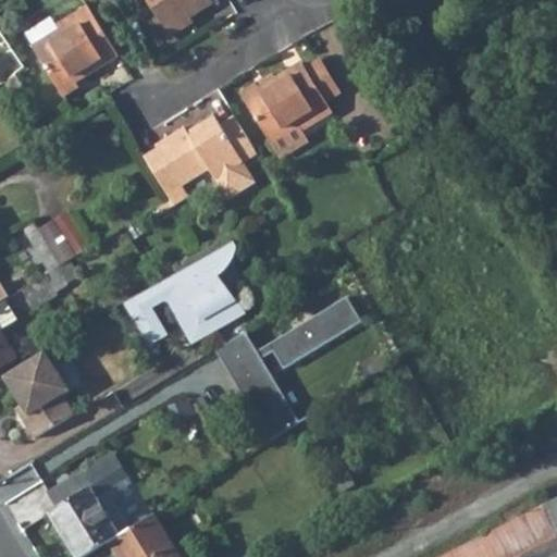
[(147,0),(170,36),(194,21),(192,16),(214,2),(212,0),(147,0)]
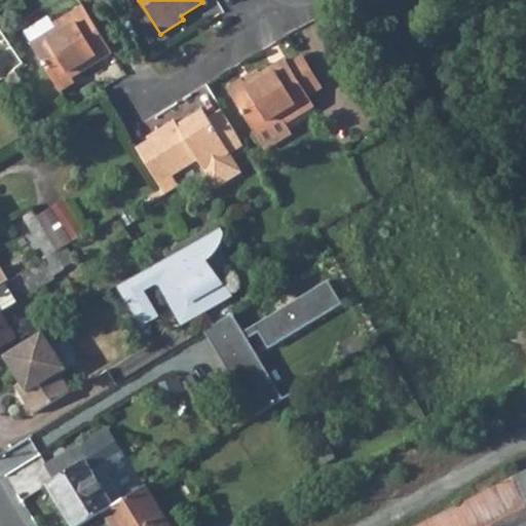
[(71,75),(111,51),(83,4),(54,22),(57,27),(31,42),(59,88),(74,79),(71,75)]
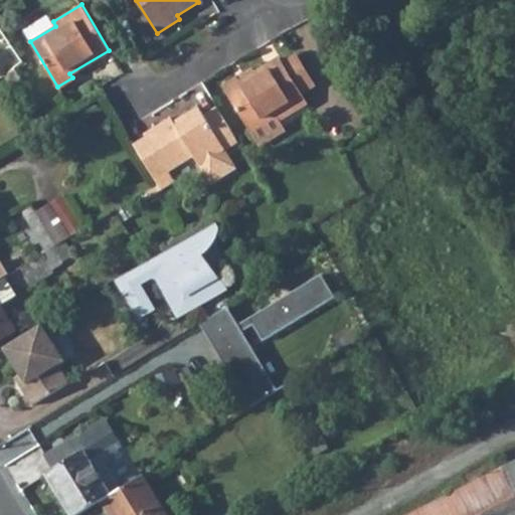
[(282,61),(303,95),(317,87),(297,53),(282,61)]
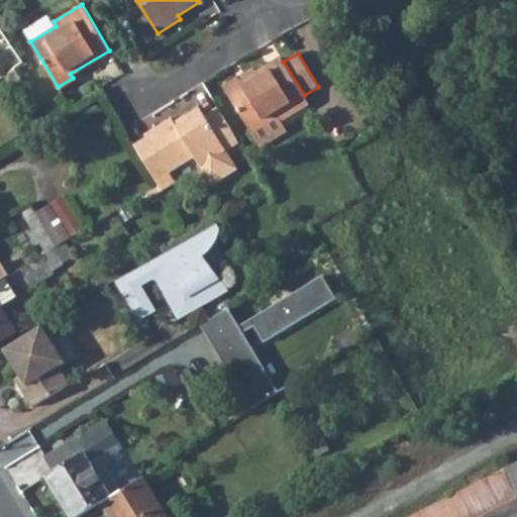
[(239,78),(224,87),(251,132),(281,115),(283,119),(309,104),(304,95),(283,62),(282,58),(242,82),(239,78)]
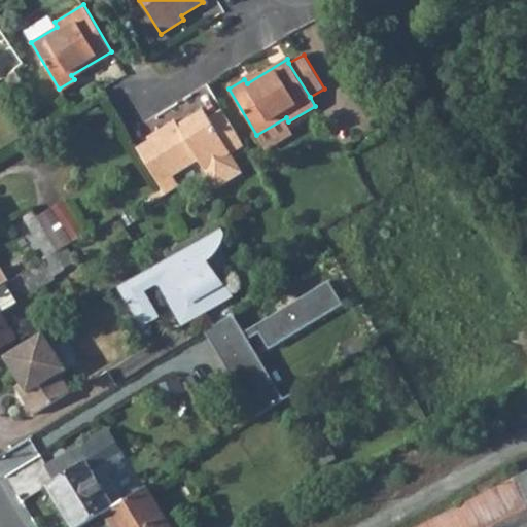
[(3,76),(36,130),(47,123),(14,69),(3,76)]
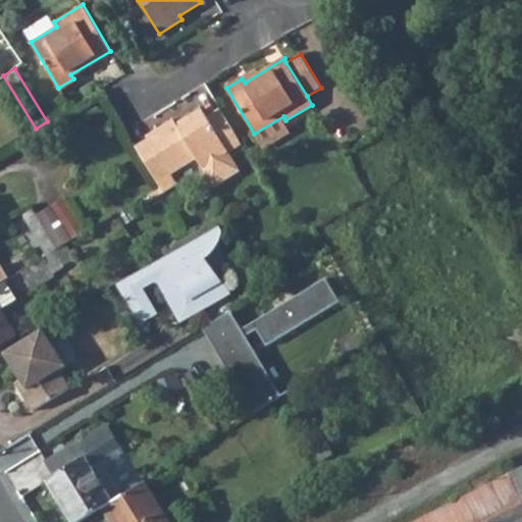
[(173,121),(148,137),(150,141),(137,148),(160,187),(163,192),(176,183),(171,173),(196,158),(214,188),(240,172),(228,152),(242,144),(221,110),(208,119),(203,110),(185,121),(188,125),(179,131),(176,125),(173,121)]
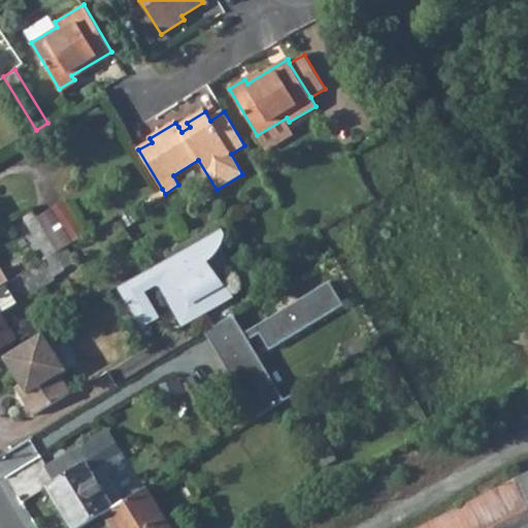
[(257,135),(266,152),(296,133),(289,122),(287,118),(257,135)]
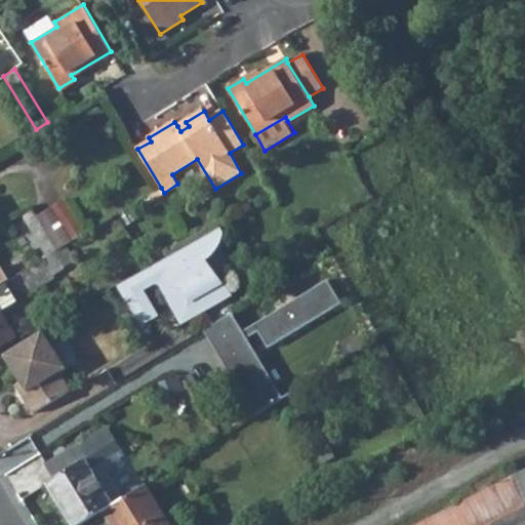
[(177,126),(180,131),(189,126),(186,122),(177,126)]
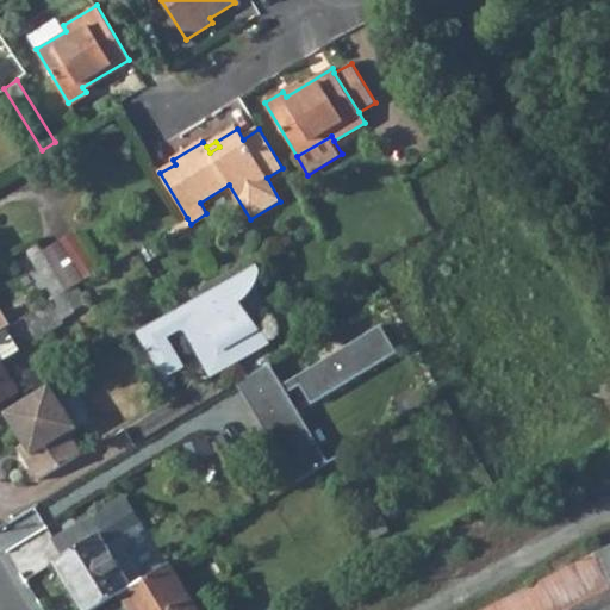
[(58,242),(83,279),(98,271),(74,232),(58,242)]
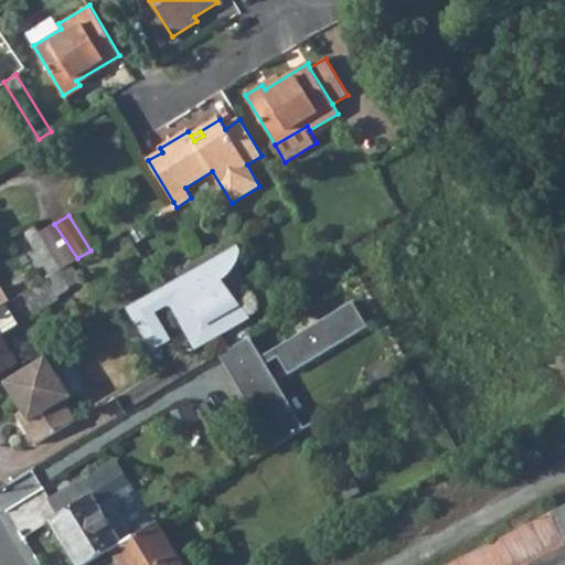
[(35,224),(22,232),(50,277),(61,270),(61,269),(41,233),(35,224)]
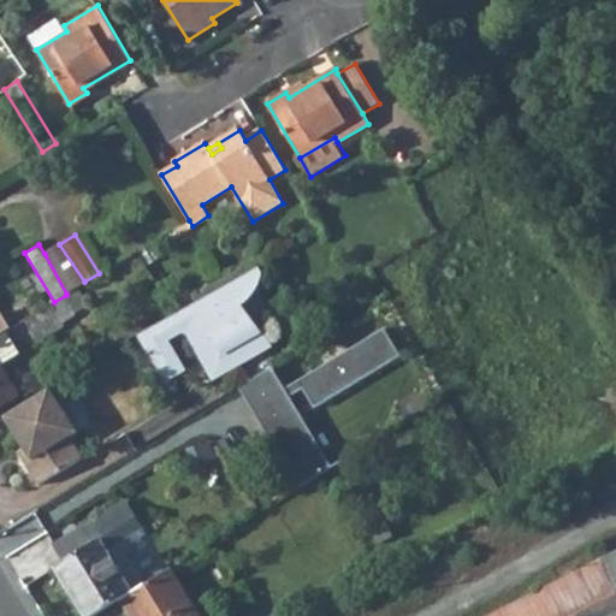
[(45,254),(66,294),(84,282),(59,244),(45,254)]
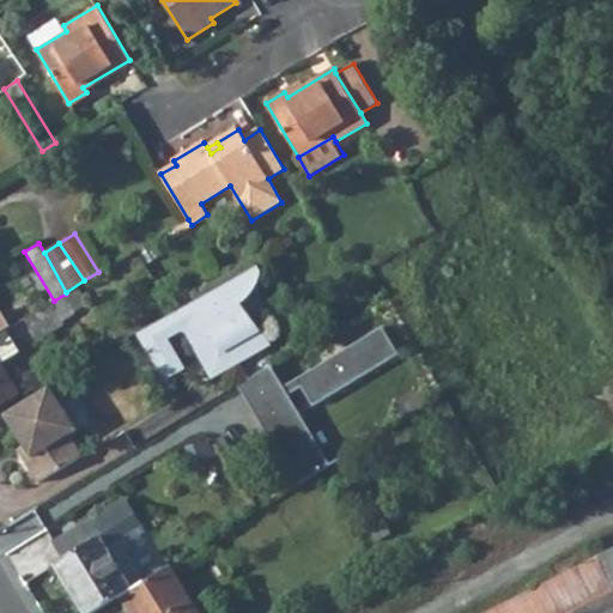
[(138,333),(163,378),(183,368),(167,338),(183,328),(188,329),(198,346),(201,345),(206,352),(202,354),(214,375),(271,343),(269,340),(253,322),(238,302),(243,297),(249,290),(255,281),(258,275),(259,269),(256,266),(226,281),(138,333)]
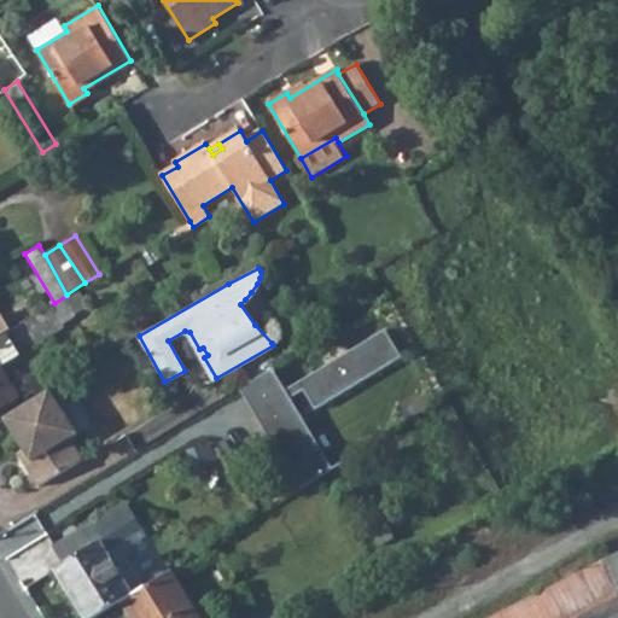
[(53,304),(63,322),(89,305),(80,287),(66,296),(54,303),(53,304)]
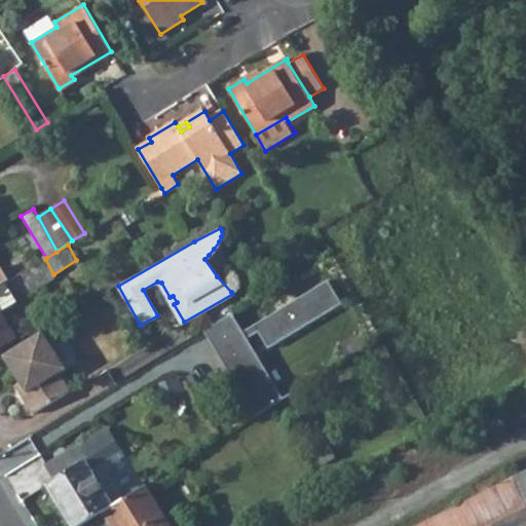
[(45,259),(5,284),(11,294),(27,284),(33,293),(57,279),(53,274),(45,259)]
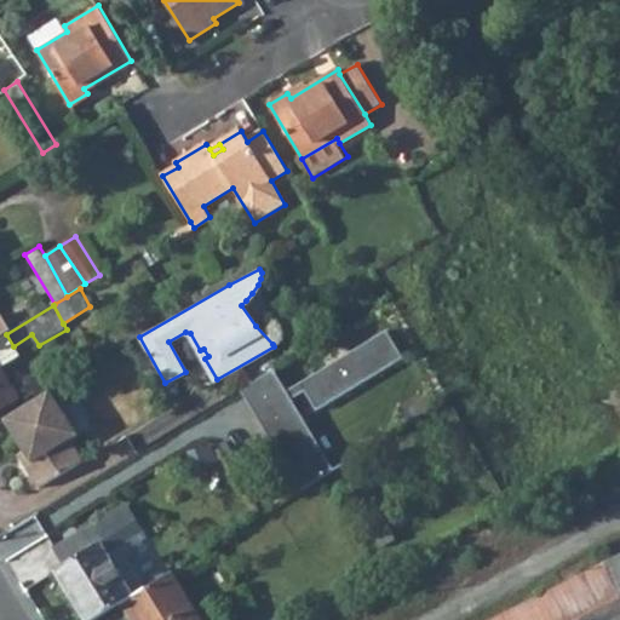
[(0,337),(0,367),(19,356),(13,346),(6,334),(0,337)]
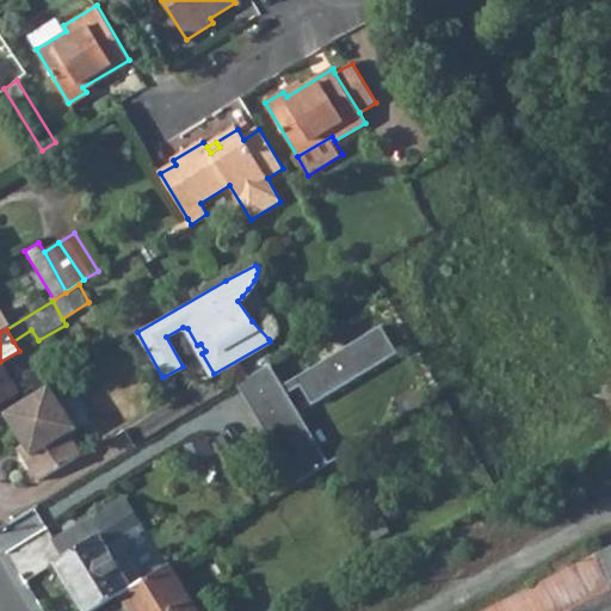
[(246,408),(251,406),(300,485),(325,468),(283,396),(296,388),(307,407),(394,357),(378,329),(278,388),(265,365),(232,386),(246,408)]
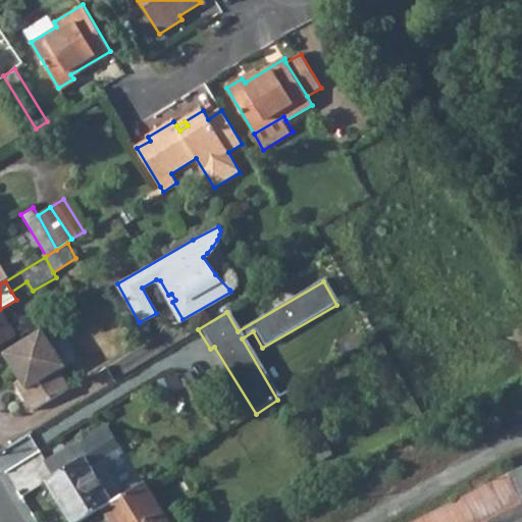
[(0,344),(14,335),(0,311),(0,344)]
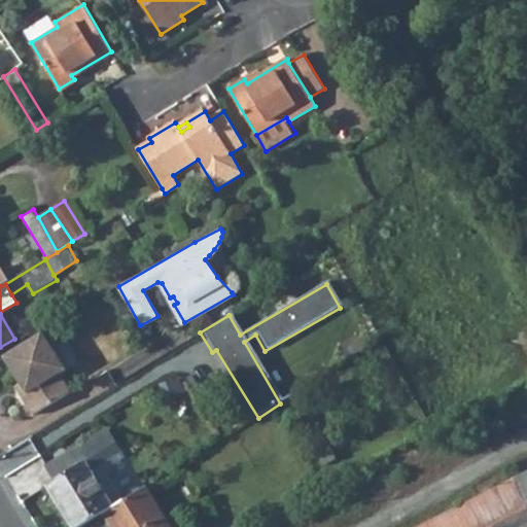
[(43,330),(4,356),(21,382),(27,391),(22,394),(34,414),(71,390),(60,372),(67,367),(43,330)]
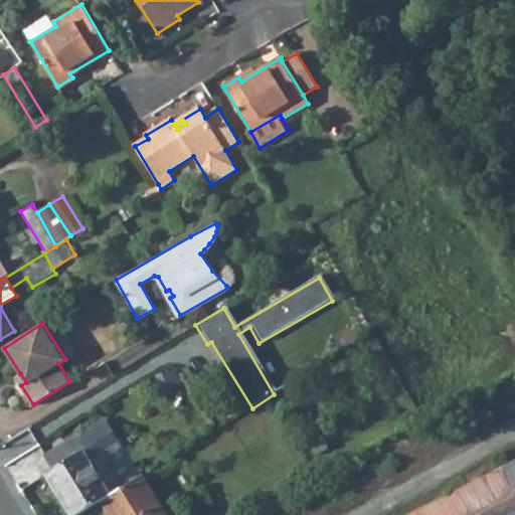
[(211,342),(207,344),(247,410),(252,408),(211,342)]
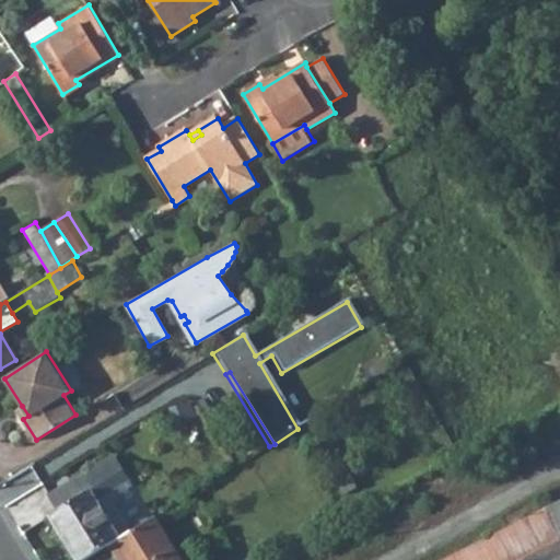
[(16,410),(23,419),(28,416),(22,406),(16,410)]
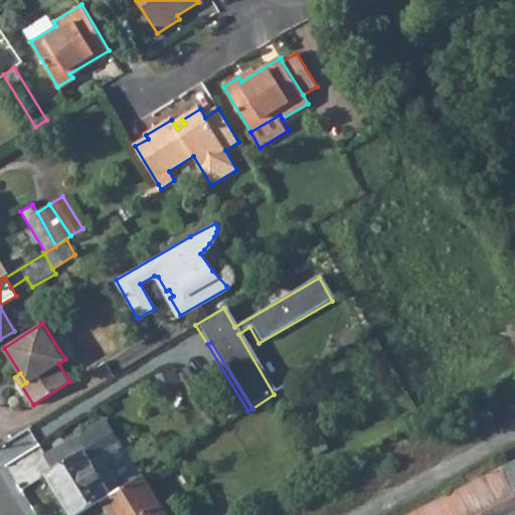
[(297,411),(305,427),(316,421),(308,405),(297,411)]
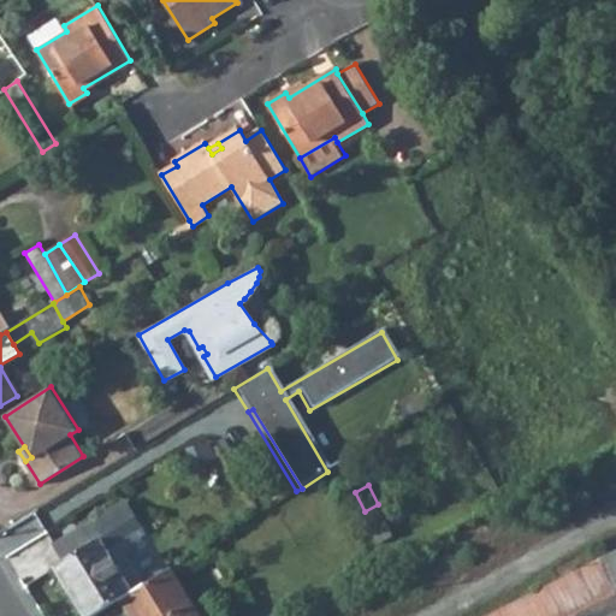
[(54,567),(84,615),(93,615),(123,598),(134,592),(107,550),(100,540),(137,516),(128,501),(53,546),(63,562),(54,567)]
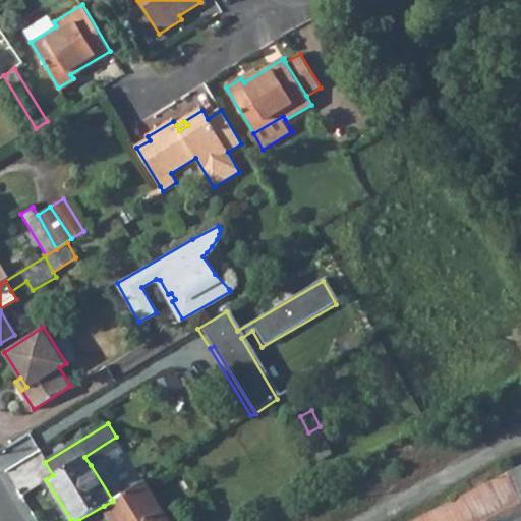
[(84,457),(91,465),(101,459),(122,446),(116,437),(84,457)]
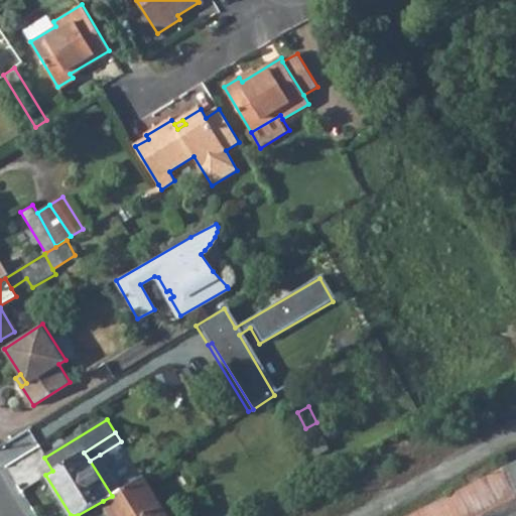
[(90,461),(112,496),(122,490),(100,455),(90,461)]
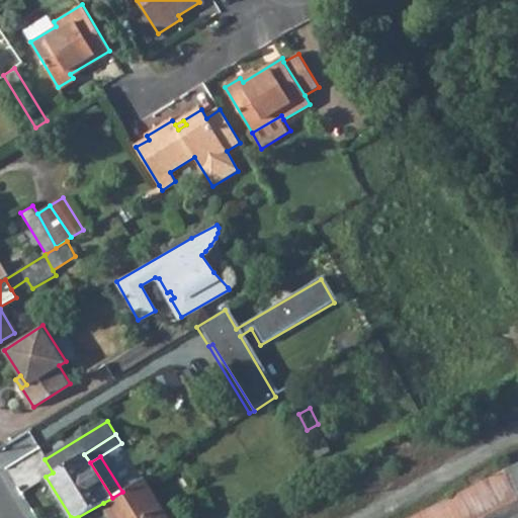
[(37,463),(46,477),(53,472),(45,459),(37,463)]
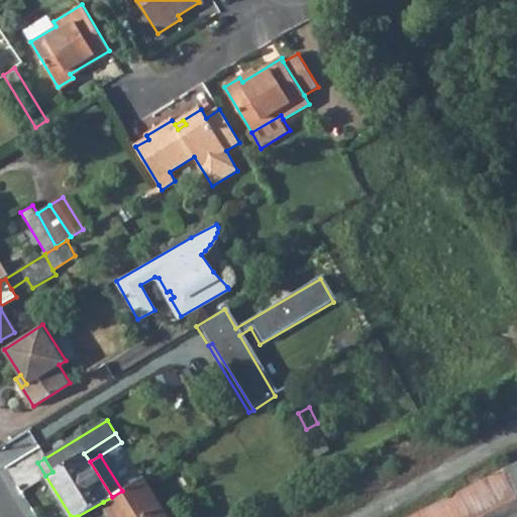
[(483,516),(516,500),(516,462),(410,516),(483,516)]
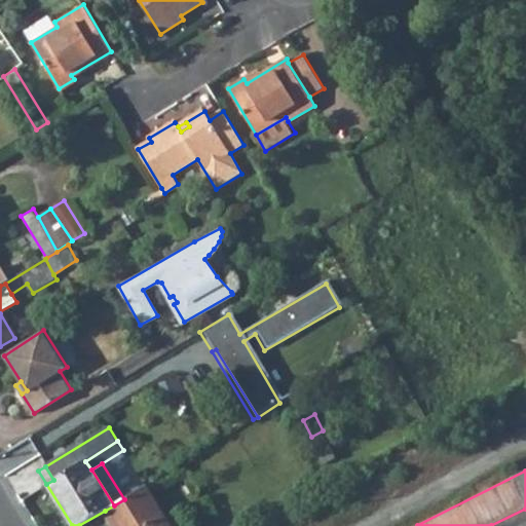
[(114,505),(105,511),(113,525),(168,525),(147,486),(124,499),(114,505)]
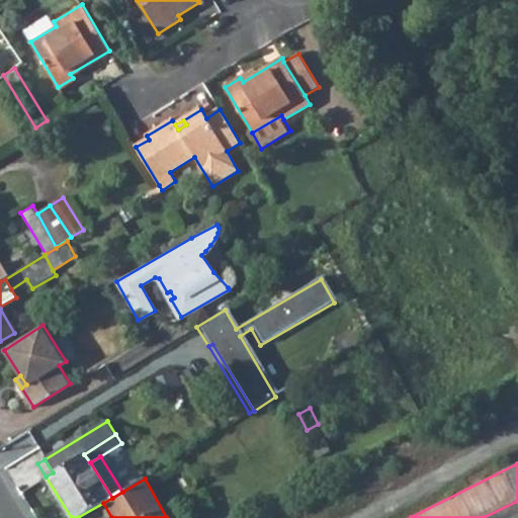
[(517,517),(517,501),(484,517),(517,517)]
